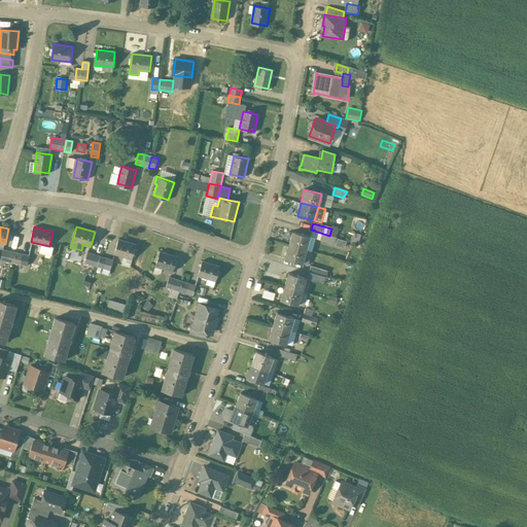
[(310,237),(292,232),(288,245),(306,250),(310,237)]
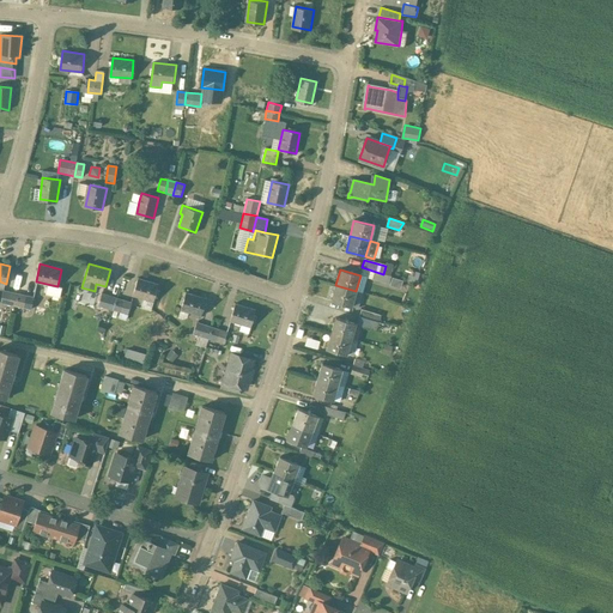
[(390,277),(375,272),(372,280),(388,285),(390,277)]
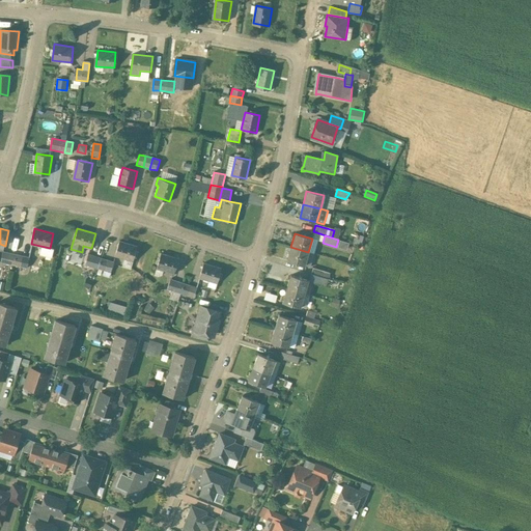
[(138,246),(119,241),(115,255),(133,260),(138,246)]
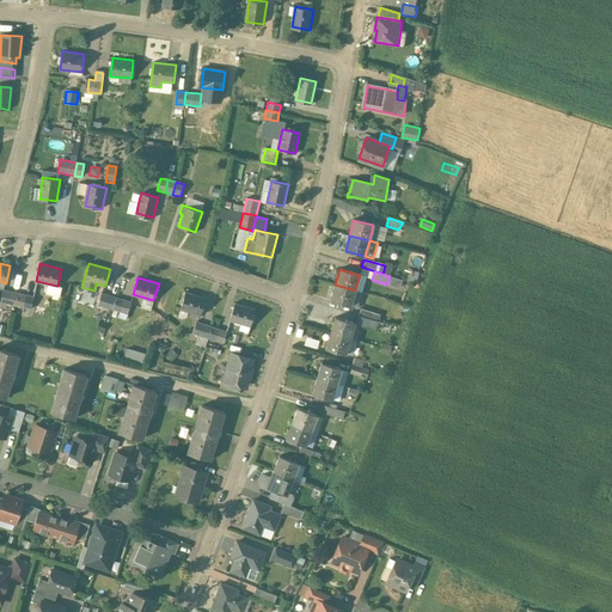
[(355,291),(335,285),(331,300),(350,306),(355,291)]
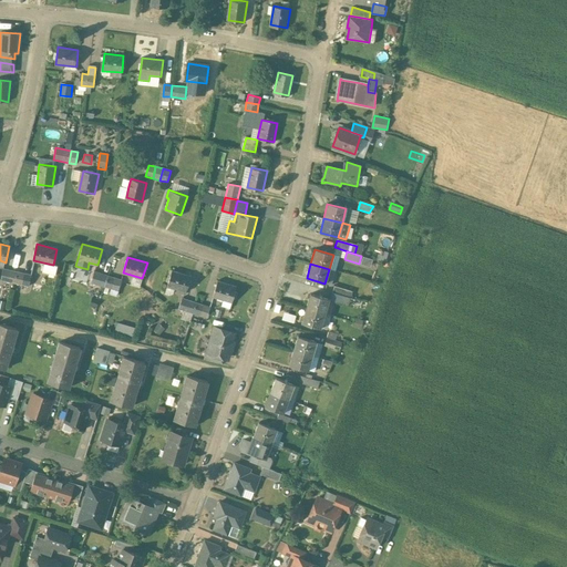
[(10,270),(3,268),(0,279),(8,281),(10,270)]
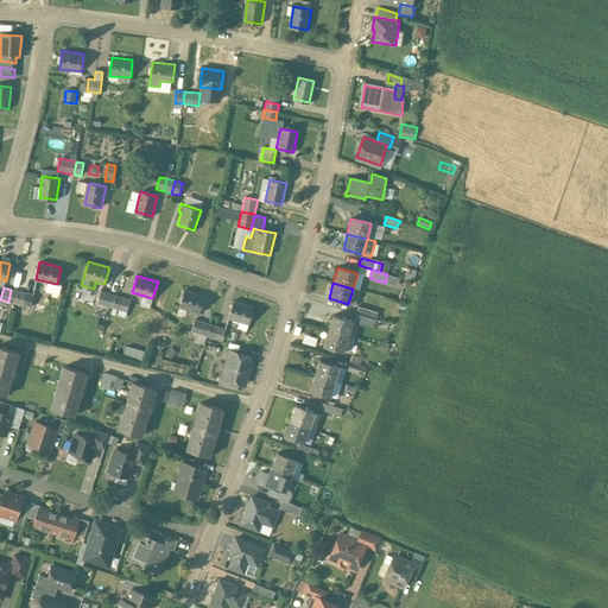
[(18,291),(11,290),(8,302),(16,303),(18,291)]
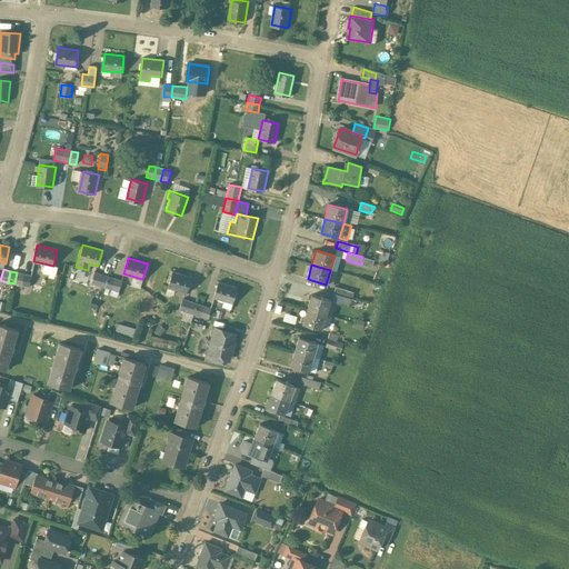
[(191,278),(172,271),(167,288),(187,293),(191,278)]
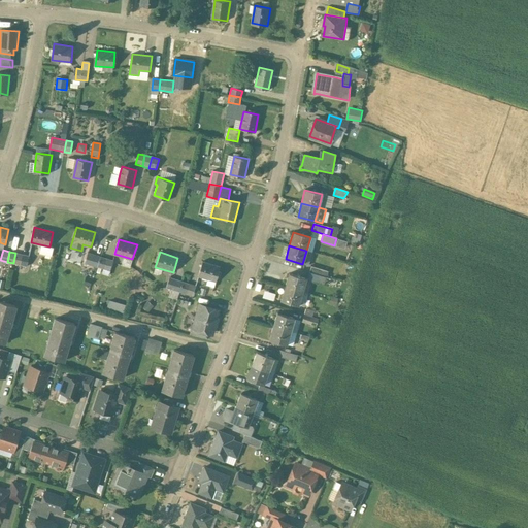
[(23,255),(15,253),(13,263),(21,265),(23,255)]
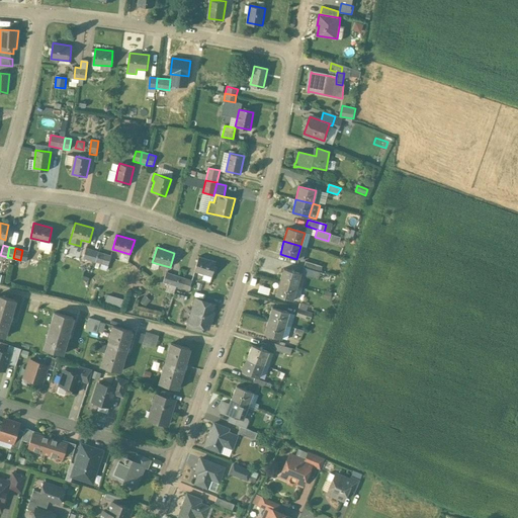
[(92,250),(86,248),(83,258),(89,260),(92,250)]
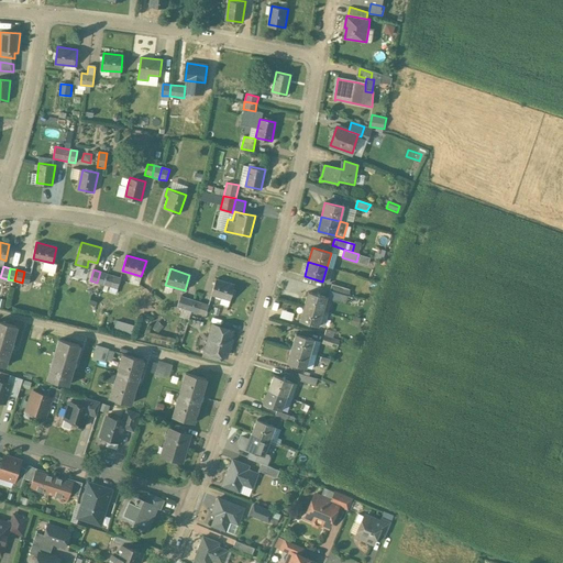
[(32,273),(24,272),(22,283),(29,284),(32,273)]
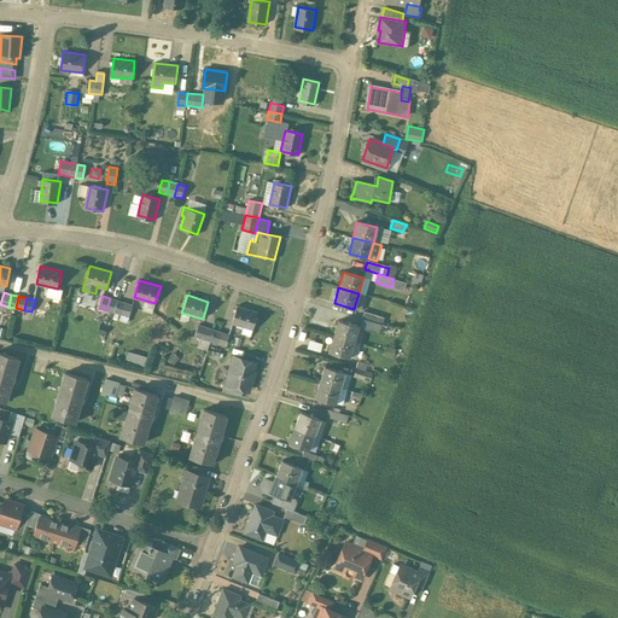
[(110,298),(106,310),(114,312),(117,299),(110,298)]
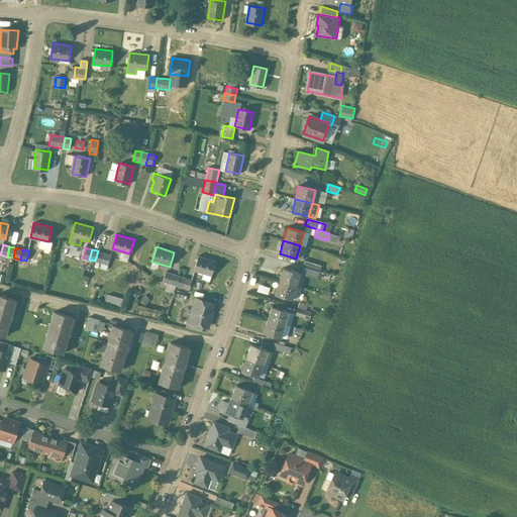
[(111,254),(98,250),(95,261),(108,265),(111,254)]
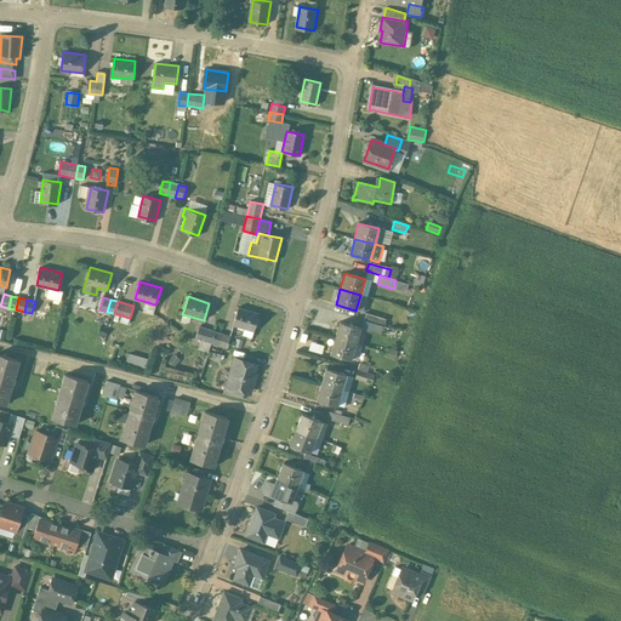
[(258,313),(238,307),(233,325),(254,331),(258,313)]
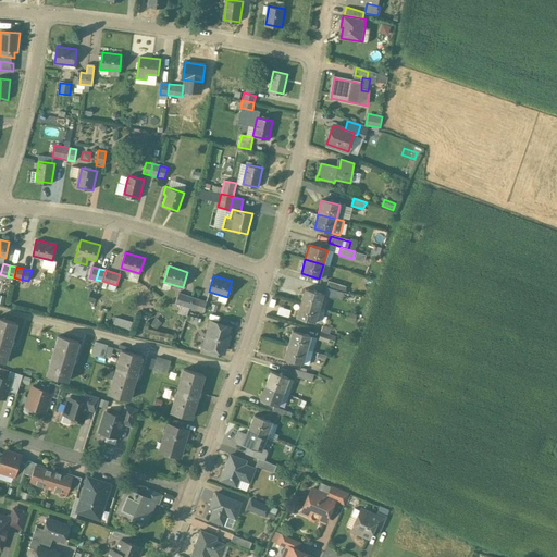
[(69,285),(83,288),(85,282),(71,277),(69,285)]
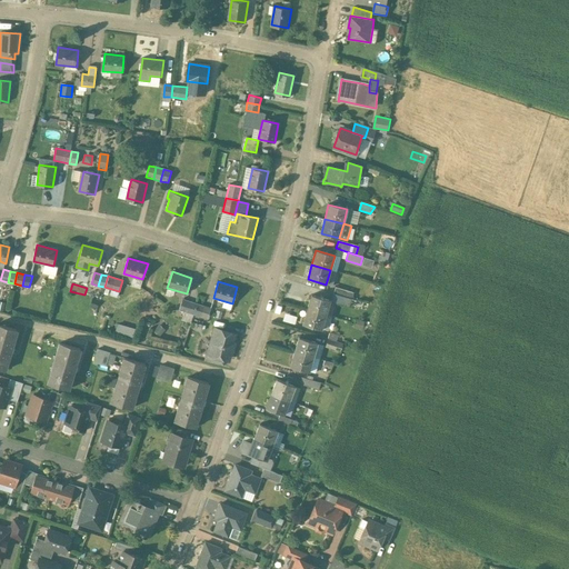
[(353,292),(336,287),(333,293),(351,299),(353,292)]
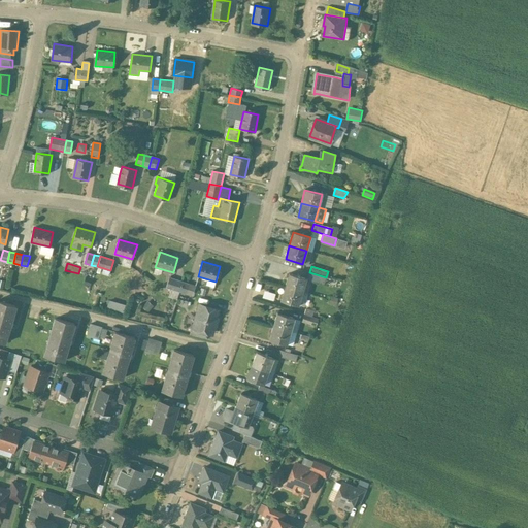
[(306,278),(289,273),(285,287),(302,292),(306,278)]
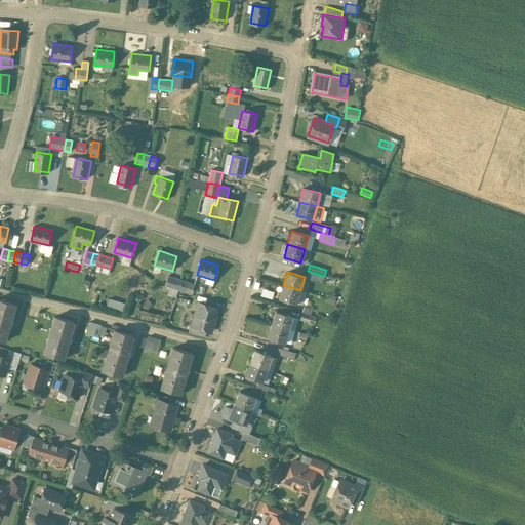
[(175,278),(168,276),(165,286),(172,288),(175,278)]
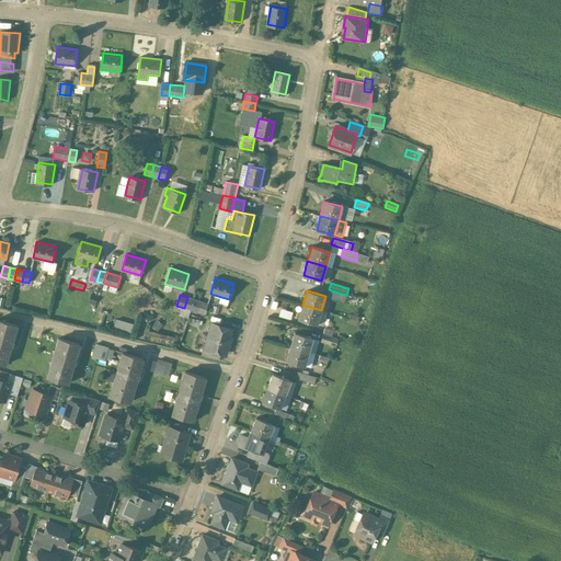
[(194,299),(187,297),(184,308),(191,310),(194,299)]
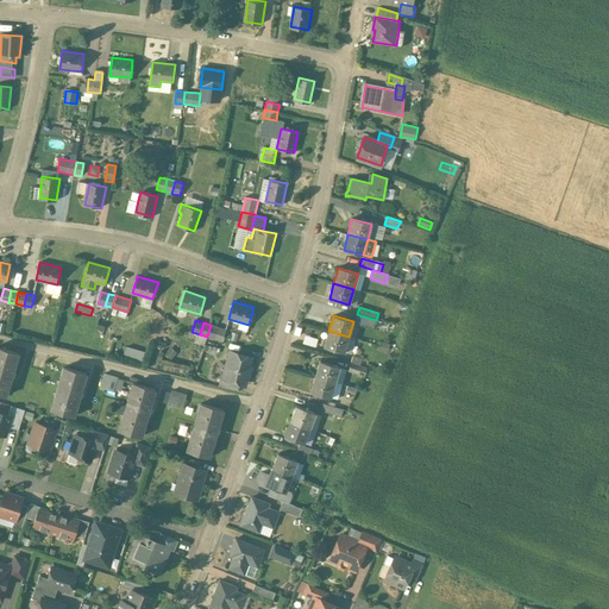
[(219,327),(211,325),(207,337),(214,339),(219,327)]
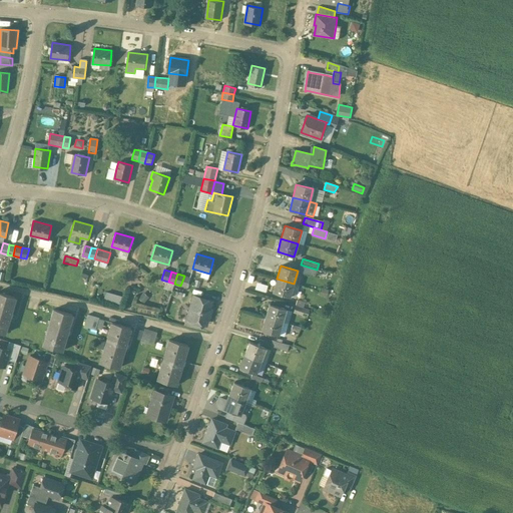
[(184,276),(180,286),(187,288),(190,278),(184,276)]
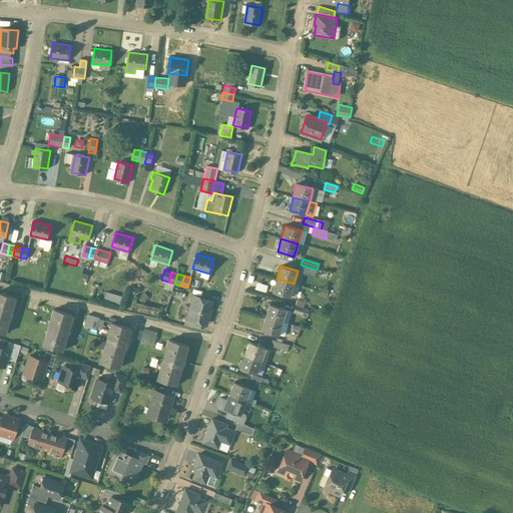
[(294,284),(277,279),(274,292),(290,297),(294,284)]
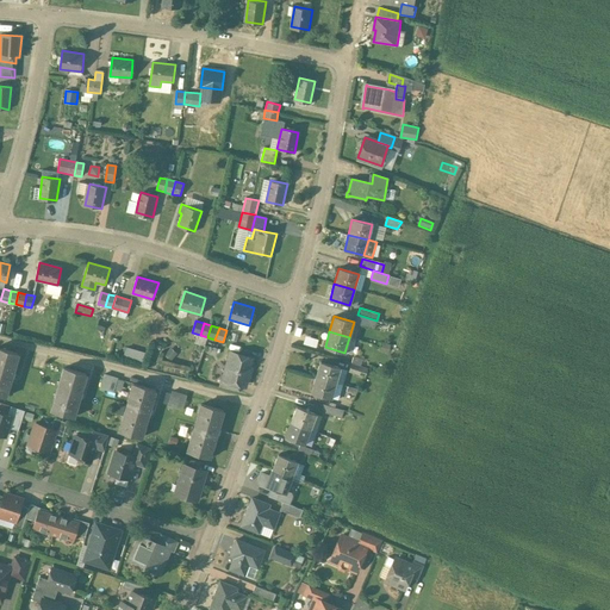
[(304,343),(316,347),(318,338),(306,336),(304,343)]
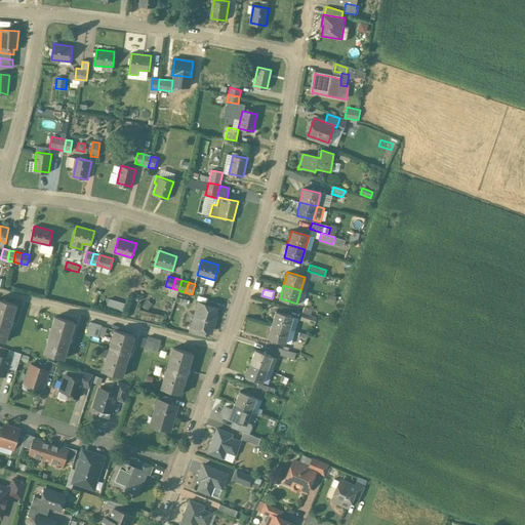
[(122,311),(124,304),(108,298),(106,306),(122,311)]
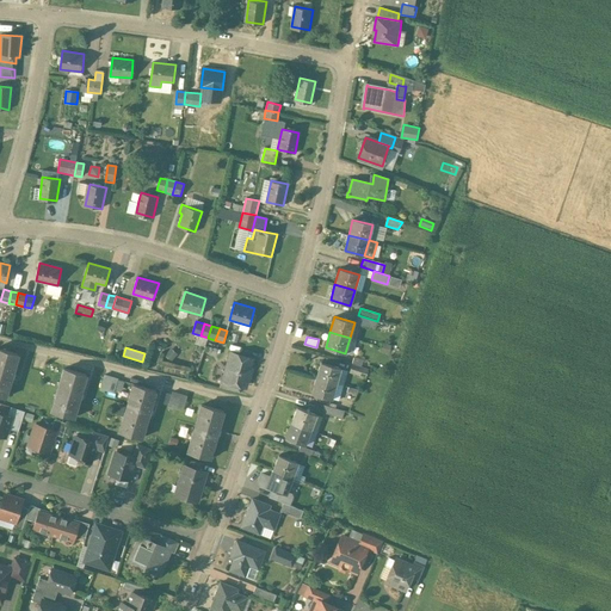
[(19,355),(0,349),(0,395),(6,397),(12,380),(13,380),(14,372),(13,372),(19,355)]
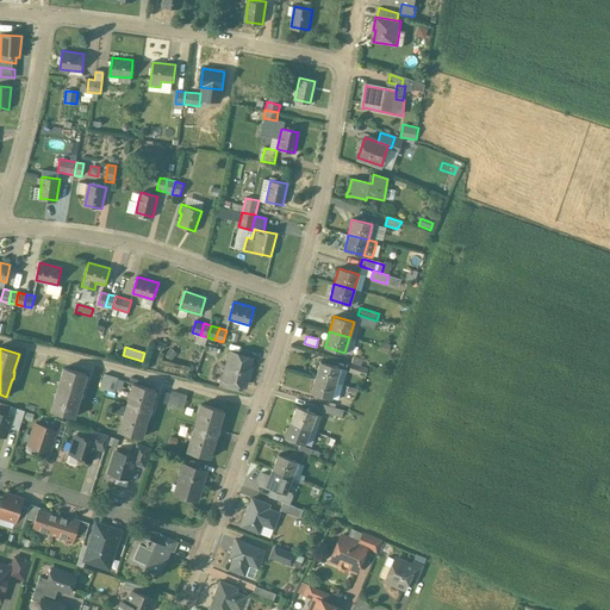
[(251,358),(231,352),(226,366),(230,371),(228,379),(226,380),(242,385),(244,386),(247,377),(249,377),(250,371),(248,369),(251,358)]
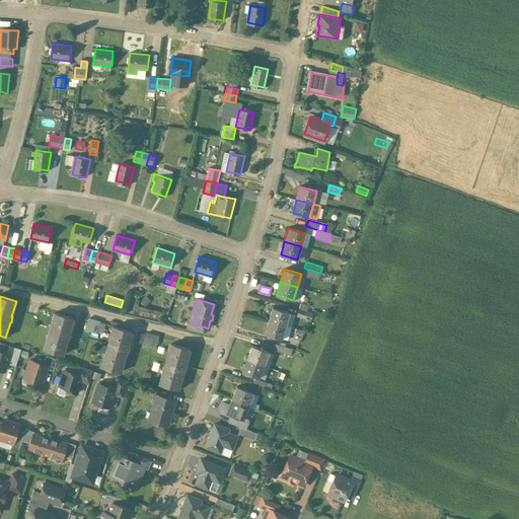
[(301,303),(297,315),(309,319),(311,314),(306,313),(309,305),(301,303)]
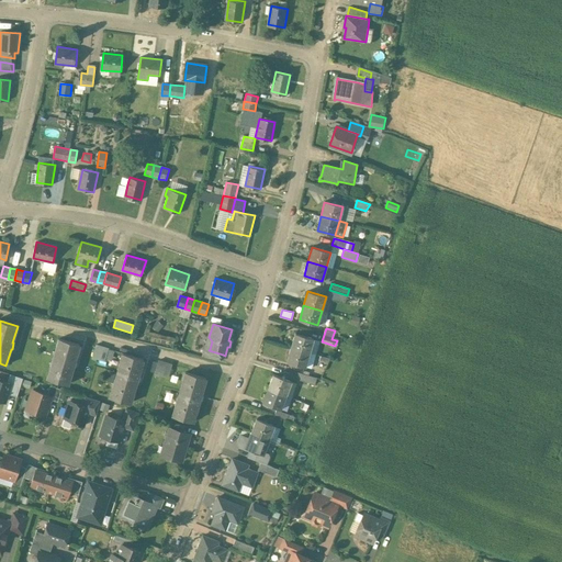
[(313,339),(295,334),(291,348),(310,352),(313,339)]
